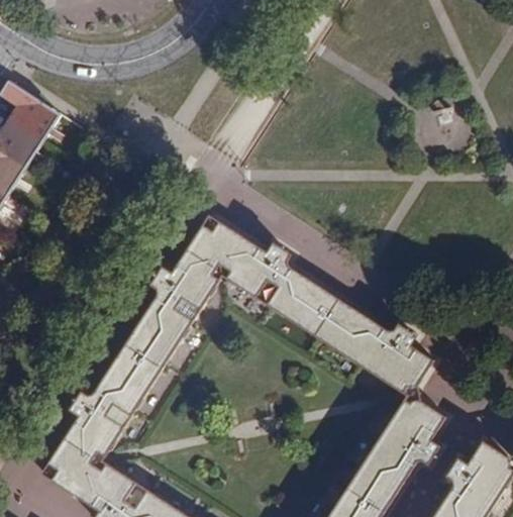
[(8,120),(42,142),(45,138),(43,135),(52,122),(45,109),(6,83),(0,92),(0,96),(16,106),(8,120)]
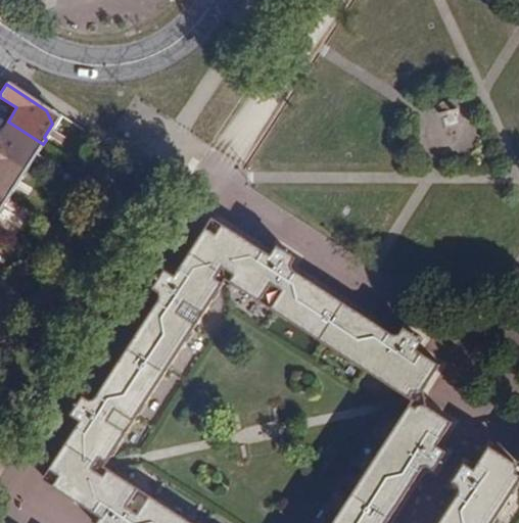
[(40,150),(43,144),(8,122),(0,134),(0,155),(26,172),(29,167),(27,164),(37,149),(40,150)]
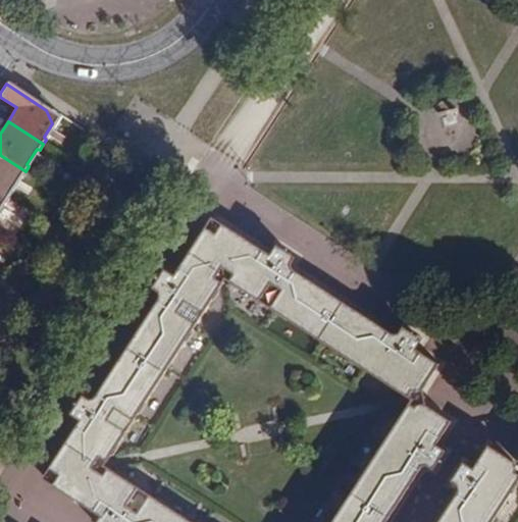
[(26,171),(0,155),(0,194),(8,199),(12,192),(10,190),(18,176),(20,178),(26,171)]
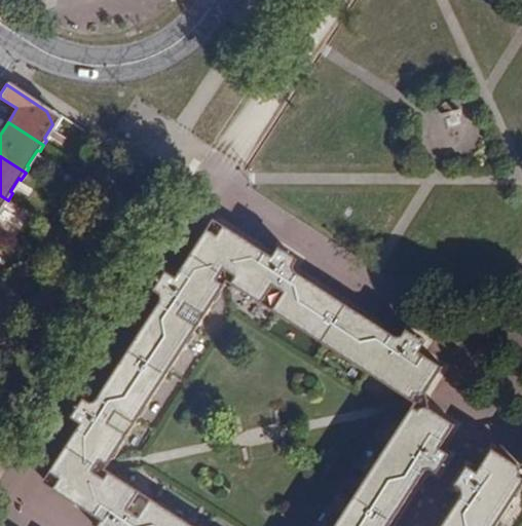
[(5,204),(8,200),(0,195),(0,207),(2,203),(5,204)]
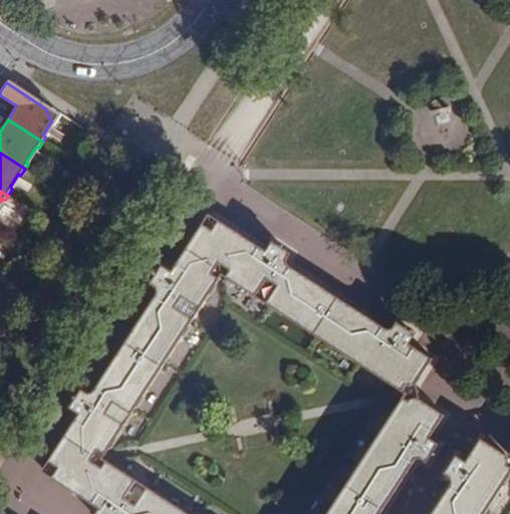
[(263,250),(217,220),(209,232),(198,225),(169,270),(160,265),(149,284),(158,289),(87,396),(78,390),(67,408),(76,415),(60,441),(88,459),(96,464),(76,495),(97,509),(94,513),(378,513),(416,455),(428,461),(439,443),(429,436),(443,414),(419,399),(409,401),(402,398),(326,513),(190,513),(103,458),(104,456),(220,275),(399,389),(401,386),(407,387),(416,382),(430,359),(407,344),(412,333),(394,321),(387,330),(284,264),(290,253),(269,240),(263,250)]
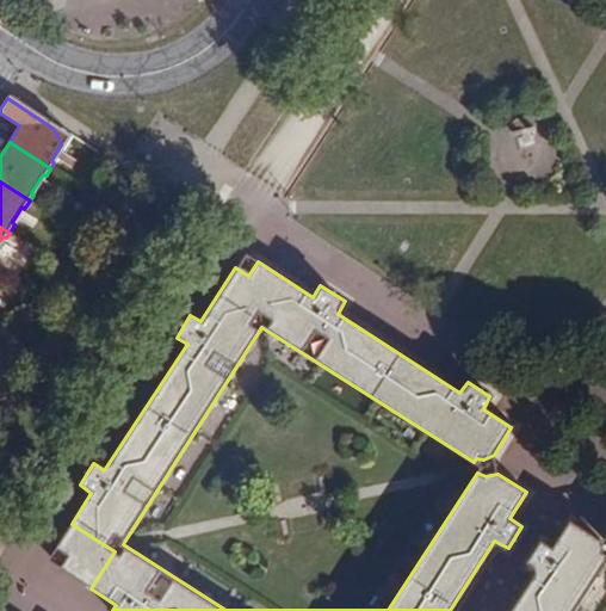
[(605,543),(605,542),(573,522),(556,548),(545,539),(531,562),(543,569),(515,610),(576,610),(605,566),(605,543)]
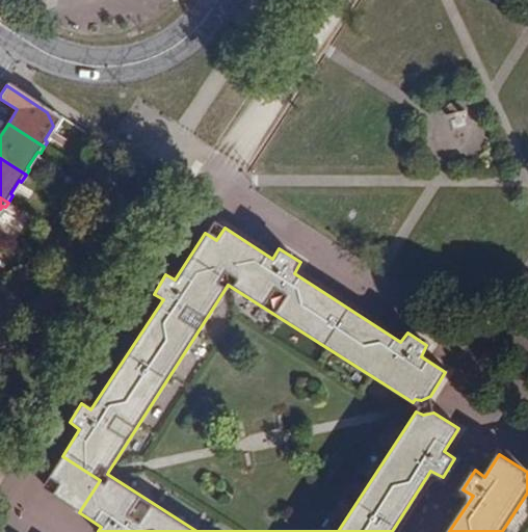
[(44,485),(48,488),(46,490),(79,512),(100,480),(91,475),(62,456),(45,484),(44,485)]
